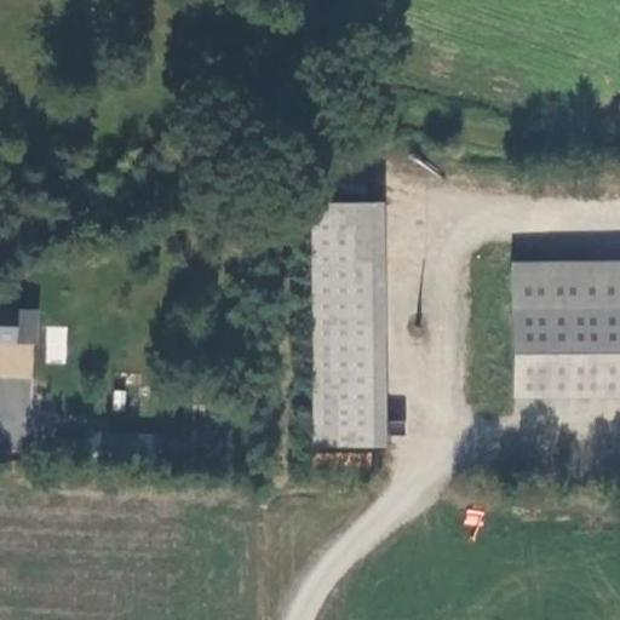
[(388,448),(384,202),(310,204),(314,449),(388,448)]
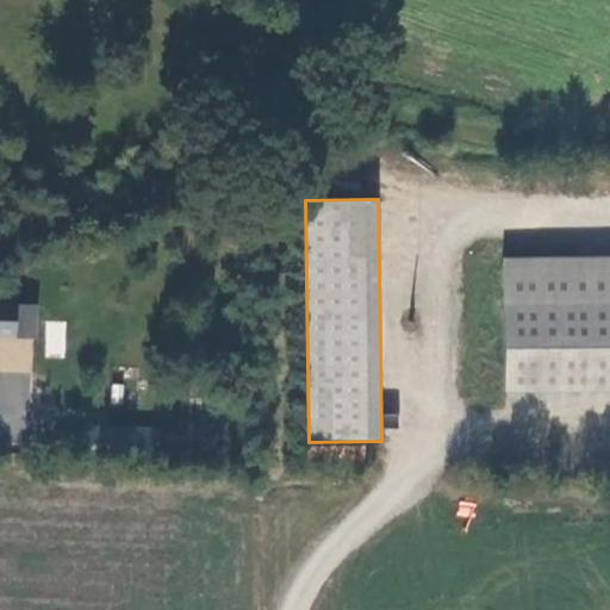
[(609,255),(509,255),(509,297),(609,296),(609,255)]
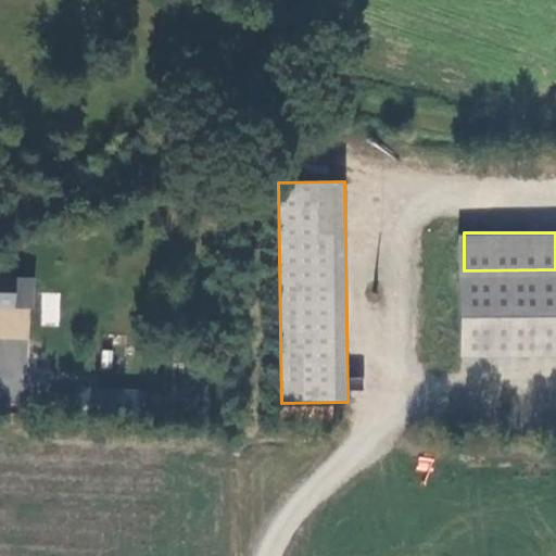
[(555,269),(464,270),(464,346),(555,346),(555,269)]
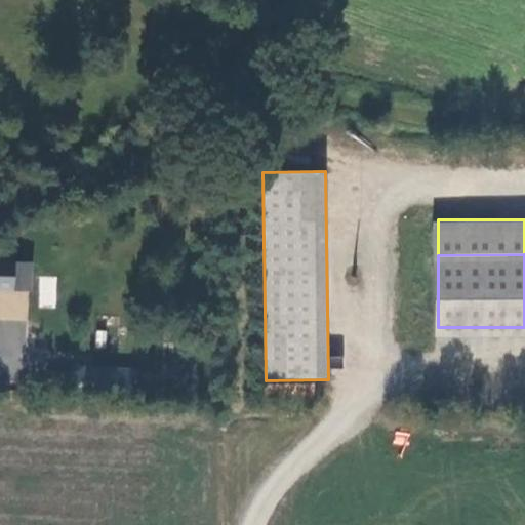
[(14,258),(0,257),(0,290),(13,292),(13,289),(29,290),(31,261),(14,260),(14,258)]
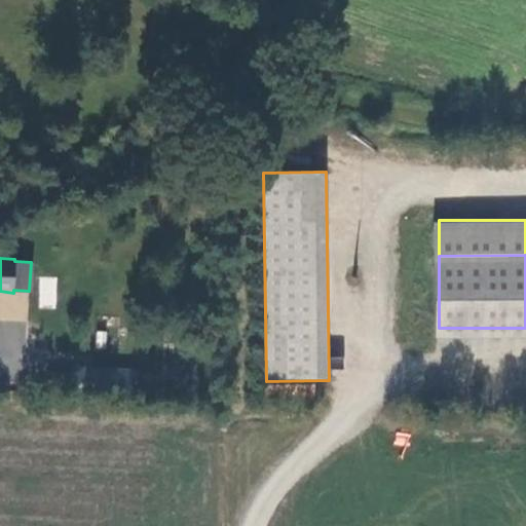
[(46,371),(45,384),(74,386),(74,373),(46,371)]
